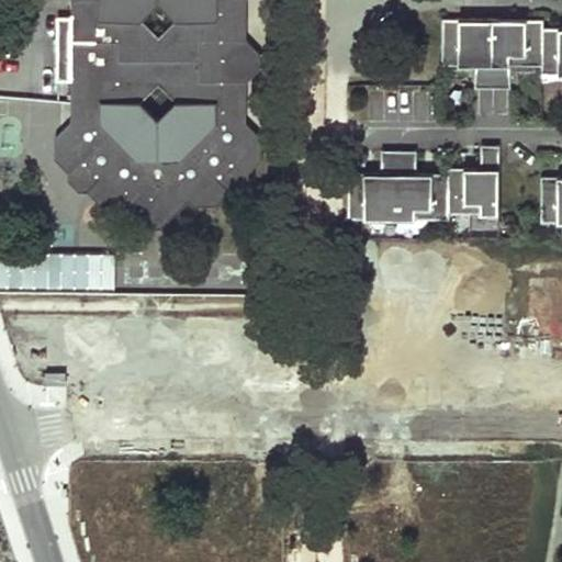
[(67,183),(77,183),(77,193),(86,193),(99,206),(122,206),(126,201),(150,226),(155,229),(160,229),(188,202),(193,208),(215,206),(228,193),(238,193),(248,182),(248,173),(262,160),(261,138),(245,123),(245,102),(228,102),(228,83),(246,85),(259,70),(259,55),(245,41),(245,21),(228,20),(228,2),(246,2),(247,0),(68,0),(70,2),(100,1),(100,20),(70,20),(56,20),(56,82),(70,81),(70,105),(100,104),(100,123),(70,122),(55,138),(54,161),(68,175),(67,183)]
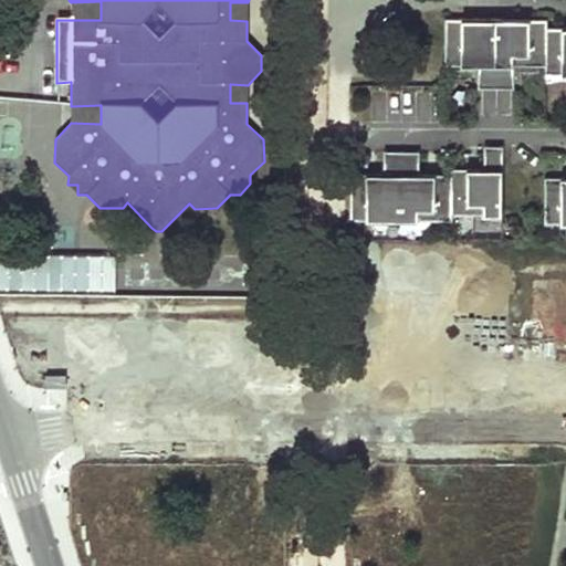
[(101,1),(71,2),(71,20),(86,20),(101,20),(101,1)]
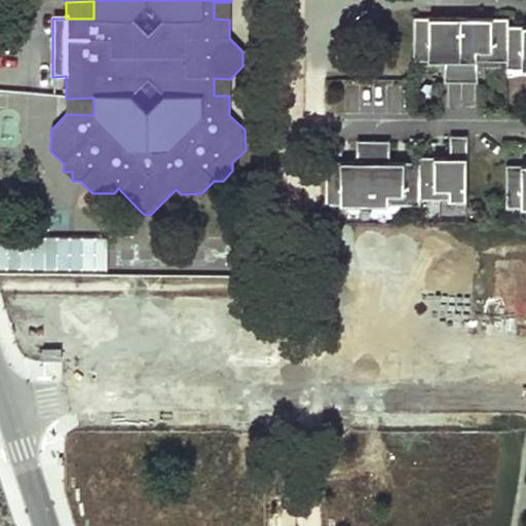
[(229,20),(230,2),(214,2),(214,19),(229,20)]
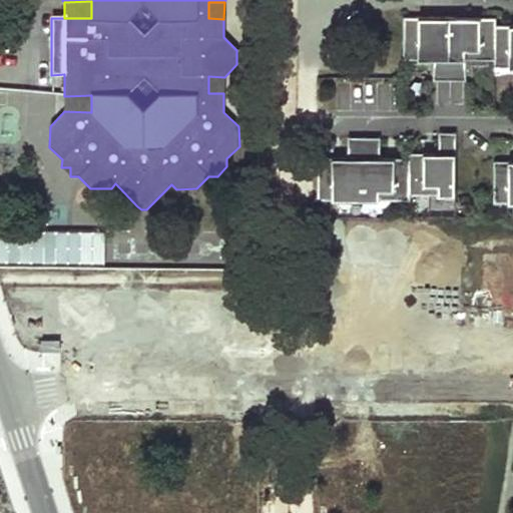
[(512,24),(497,24),(497,17),(404,17),(404,59),(434,59),(434,80),(466,80),(466,59),(495,59),(495,66),(512,66),(512,24)]
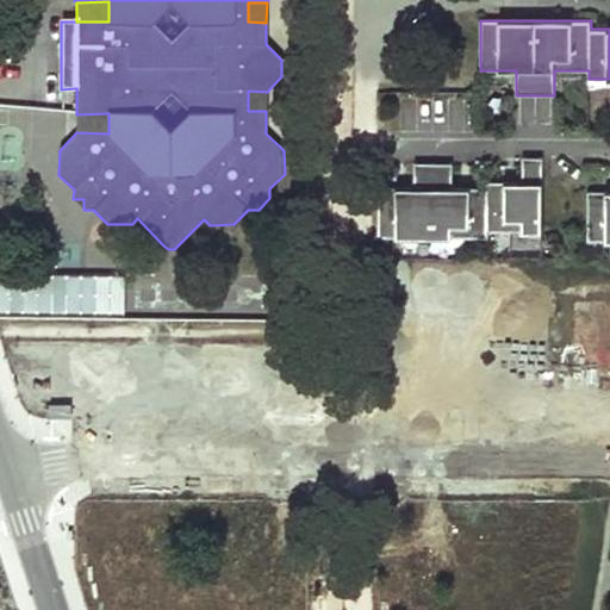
[(266,111),(267,92),(248,91),(248,111),(266,111)]
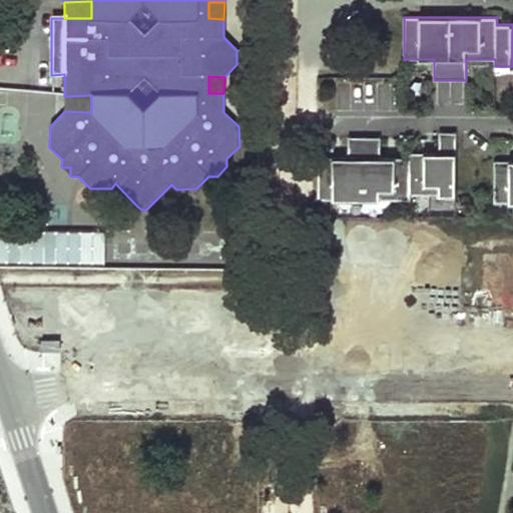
[(456,196),(456,133),(439,133),(439,154),(408,154),(408,159),(380,158),(380,138),(348,137),(348,158),(318,158),(318,200),(410,200),(410,195),(456,196)]
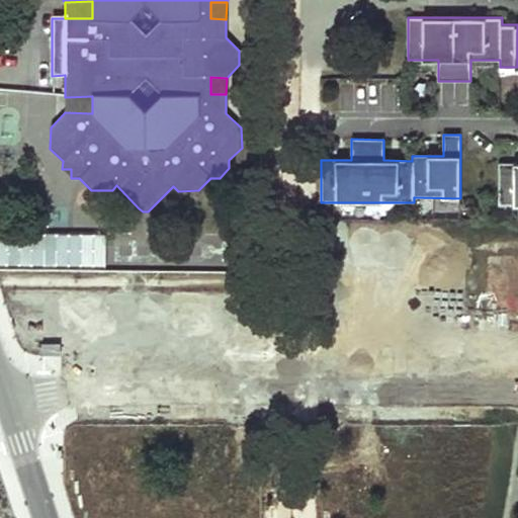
[(517,164),(499,164),(498,206),(517,206),(517,164)]
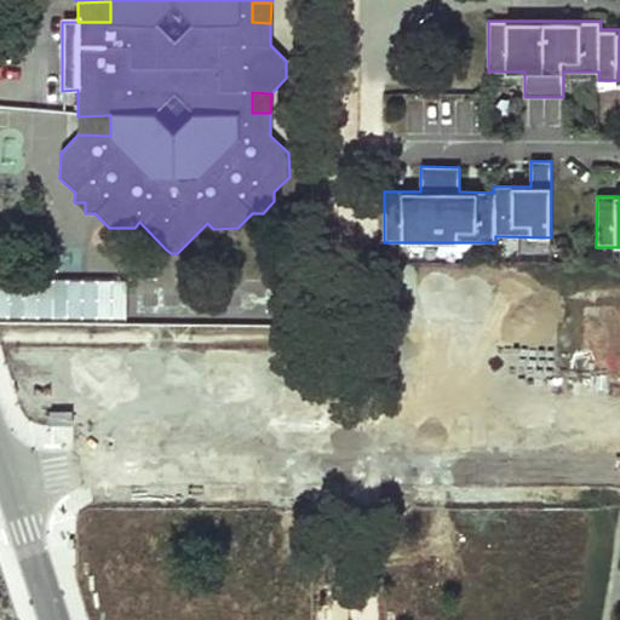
[(85,213),(85,202),(74,202),(85,213)]
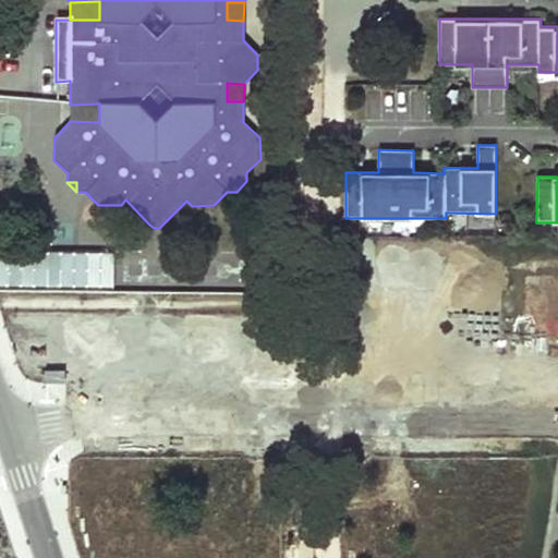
[(0,246),(0,283),(114,284),(114,247),(0,246)]
